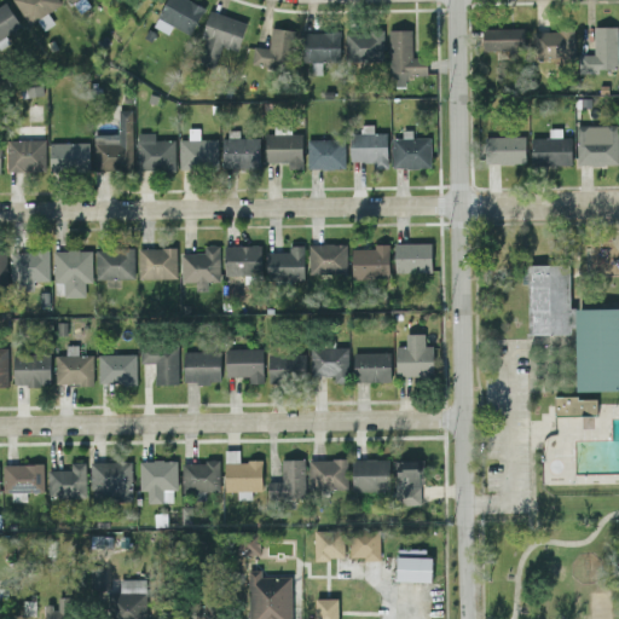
[(61,3),(58,0),(12,0),(28,23),(36,18),(44,28),(53,22),(46,12),(61,3)]
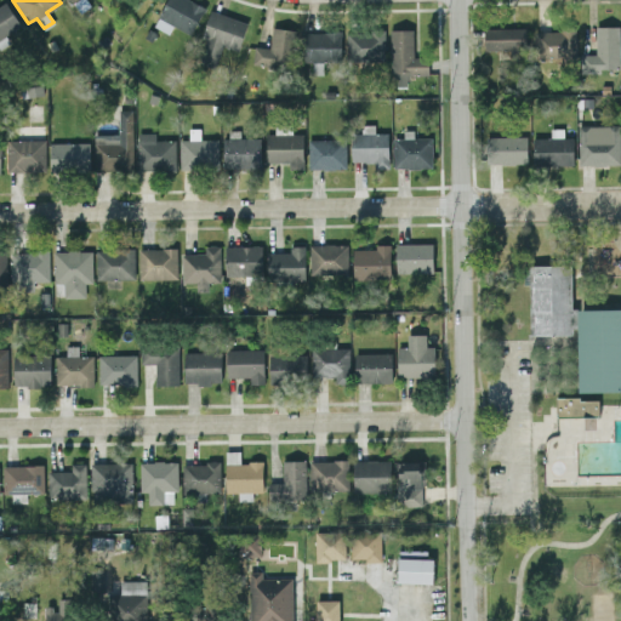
[(172,26),(192,34),(204,4),(195,0),(165,0),(154,26),(169,33),(172,26)]
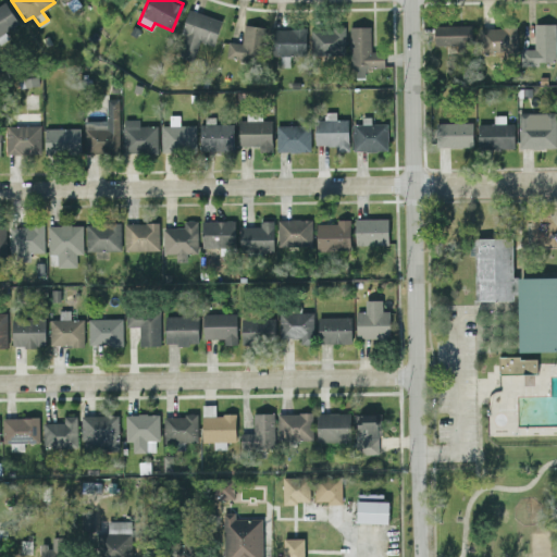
[(0,41),(8,38),(4,31),(17,23),(5,1),(0,3),(0,41)]
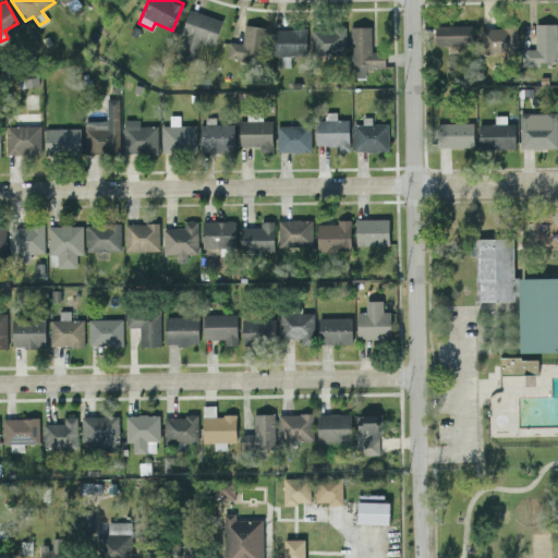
[(222,19),(189,8),(180,33),(185,35),(180,53),(194,58),(199,40),(214,45),(222,19)]
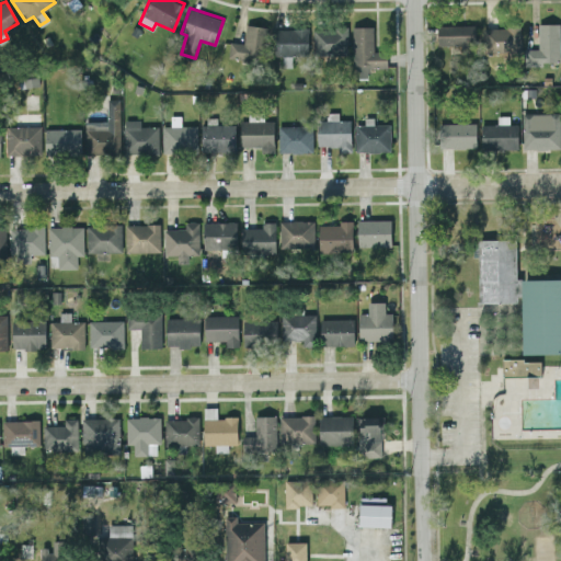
[(559,22),(537,23),(538,47),(524,48),(525,64),(559,63),(559,22)]
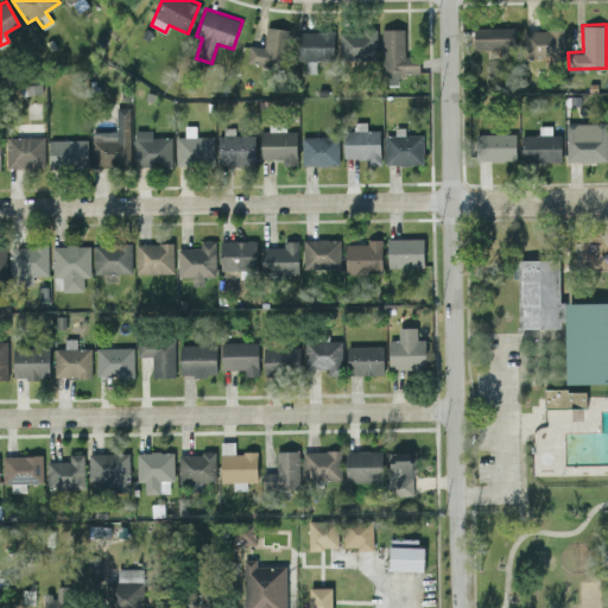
[(287,64),(289,27),(265,26),(264,45),(247,44),(247,62),(287,64)]
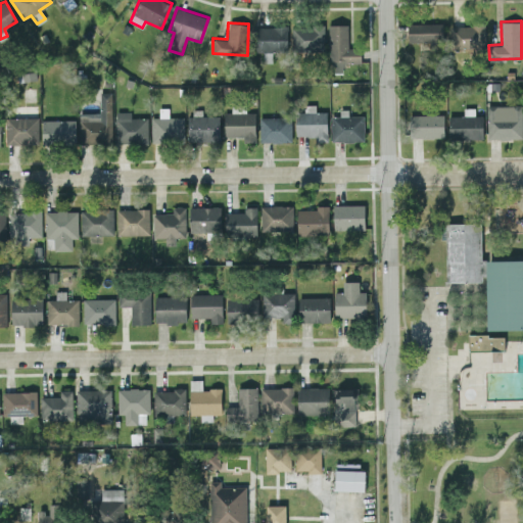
[(408,41),(441,42),(441,22),(408,22),(408,41)]
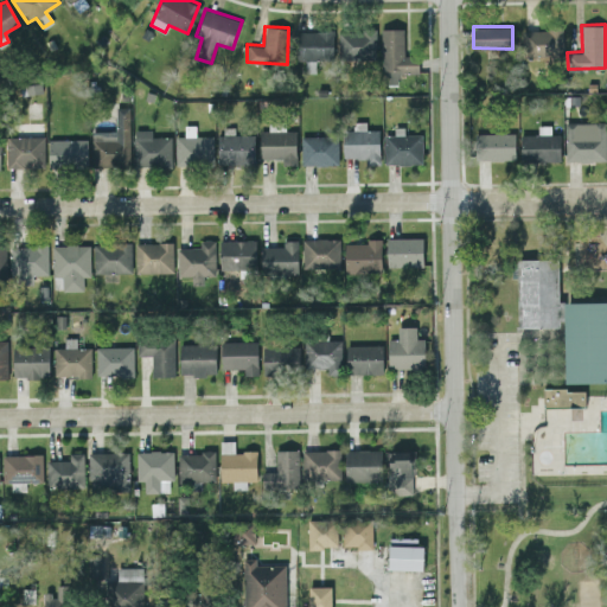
[(404,55),(403,27),(381,29),(383,83),(398,83),(398,72),(419,71),(417,55),(404,55)]
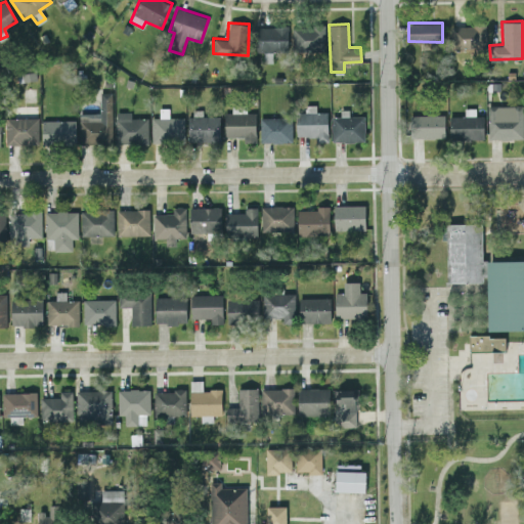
[(324,25),(292,26),(293,48),(324,48),(324,25)]
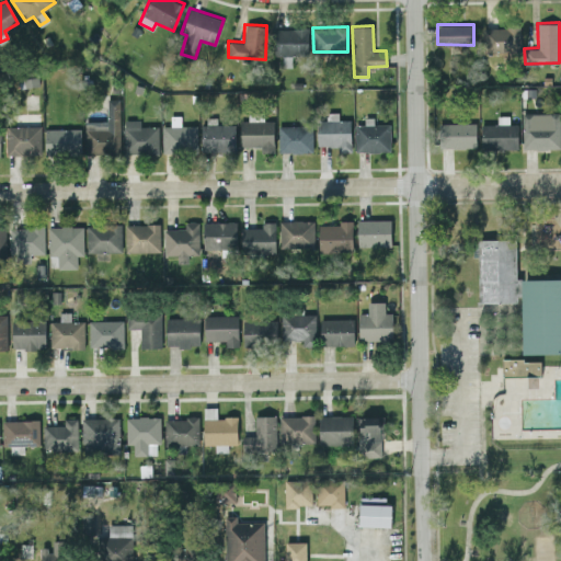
[(519,50),(518,26),(482,27),(483,53),(519,50)]
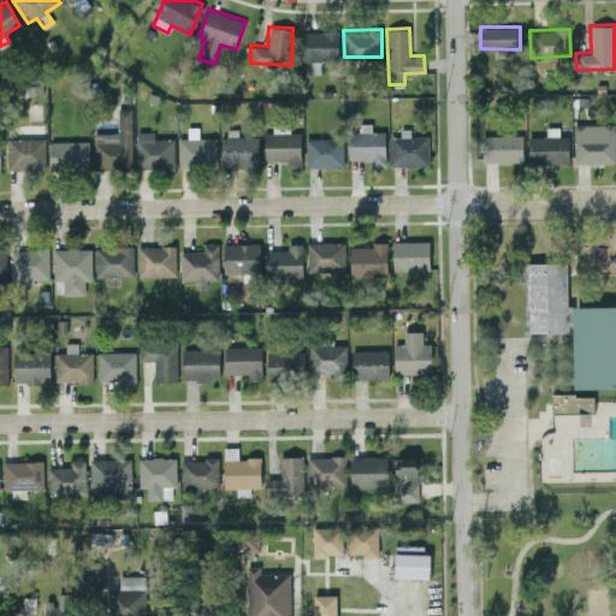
[(301,31),(302,60),(338,59),(338,30),(301,31)]
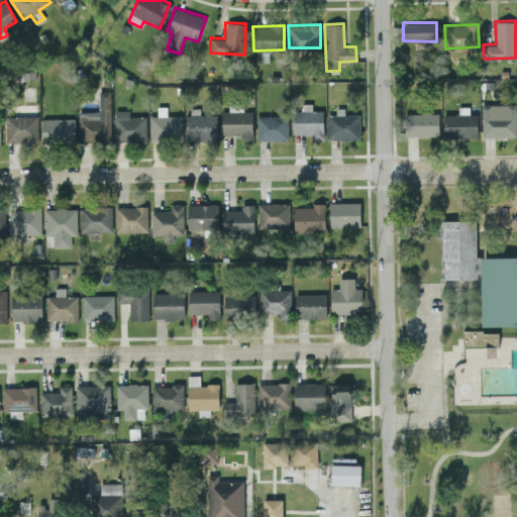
[(109,90),(98,90),(99,110),(78,111),(79,141),(110,140),(109,90)]
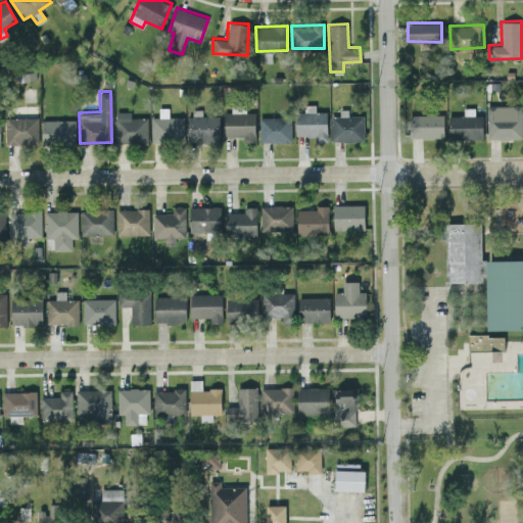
[(315,111),(315,103),(304,104),(304,111),(295,111),(295,135),(314,135),(315,140),(327,140),(326,110),(315,111)]
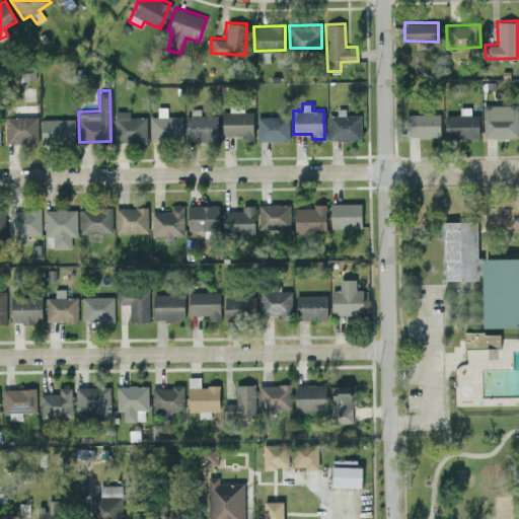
[(518,104),(484,103),(483,137),(517,138),(518,104)]
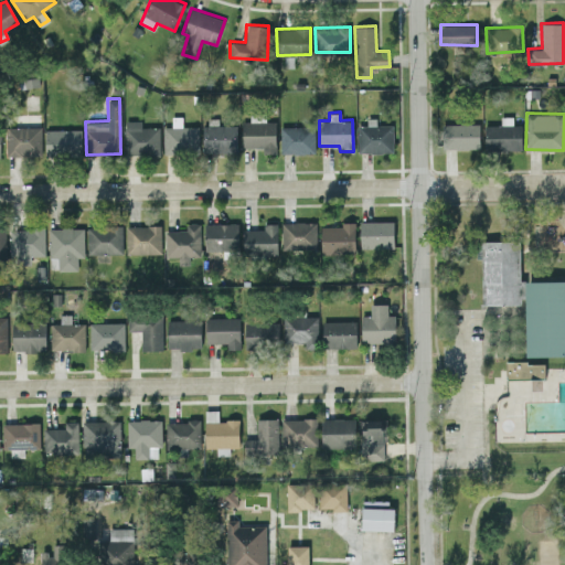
[(484,125),(484,150),(521,148),(521,124),(512,124),(512,116),(500,116),(501,124),(484,125)]
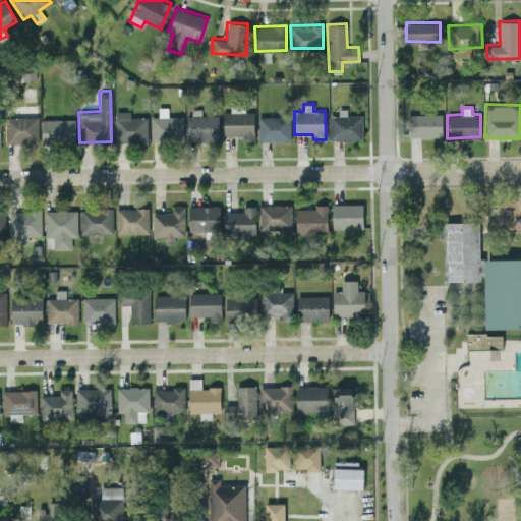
[(199,115),(199,108),(187,109),(188,140),(218,139),(217,114),(199,115)]
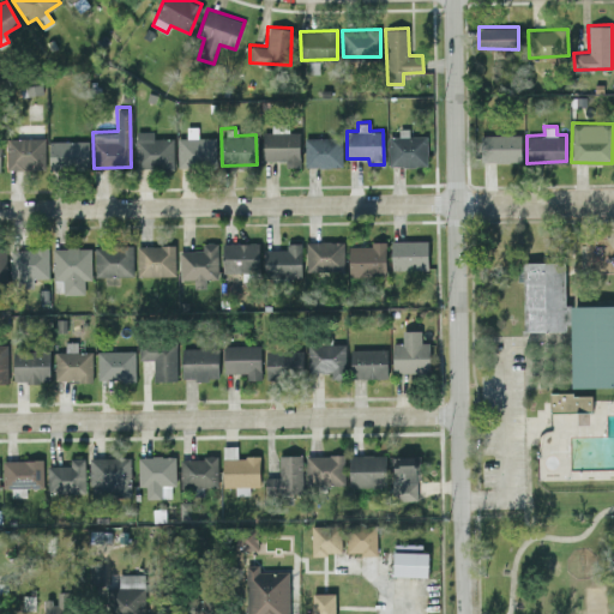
[(427,164),(426,134),(409,134),(409,127),(398,127),(398,134),(387,134),(389,166),(427,164)]
